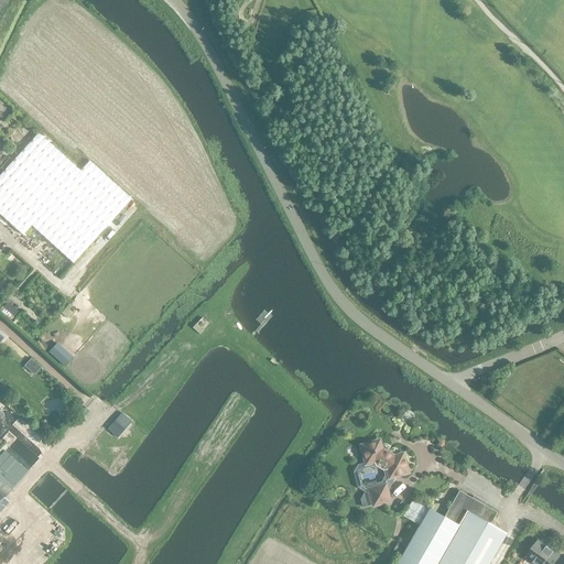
[(73,263),(131,199),(88,161),(79,171),(38,133),(0,174),(0,214),(22,235),(31,225),(73,263)]
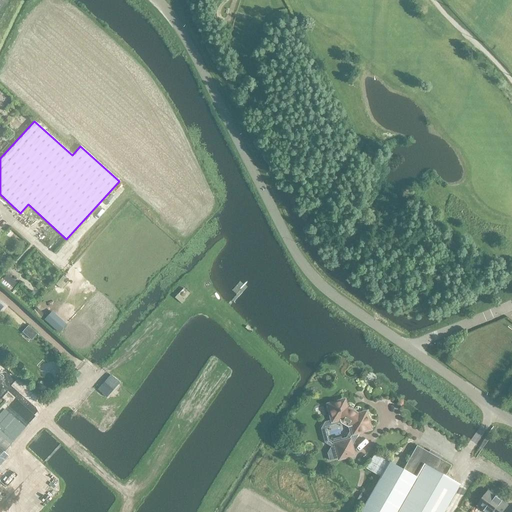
[(0,151),(9,143),(2,136),(0,138),(0,151)]
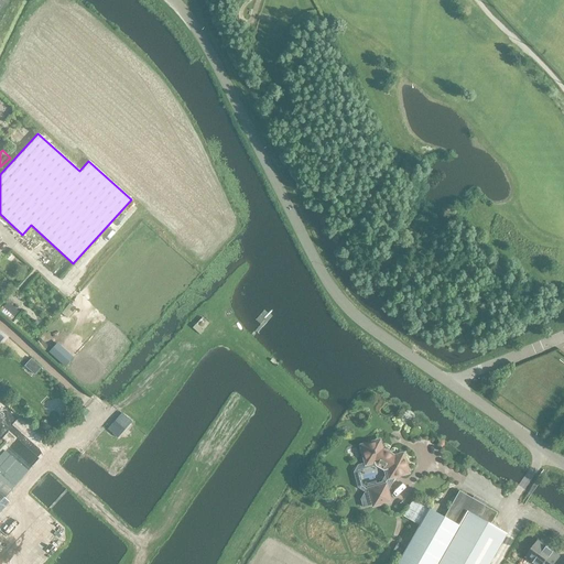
[(199,334),(203,331),(195,324),(192,327),(199,334)]
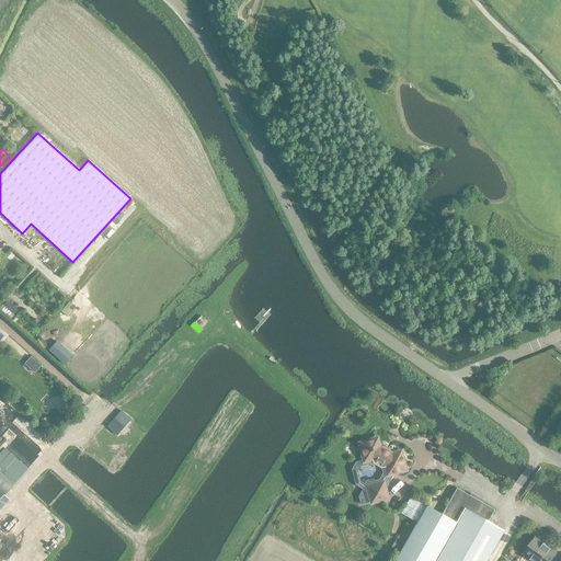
[(57,339),(48,347),(65,363),(72,354),(57,339)]
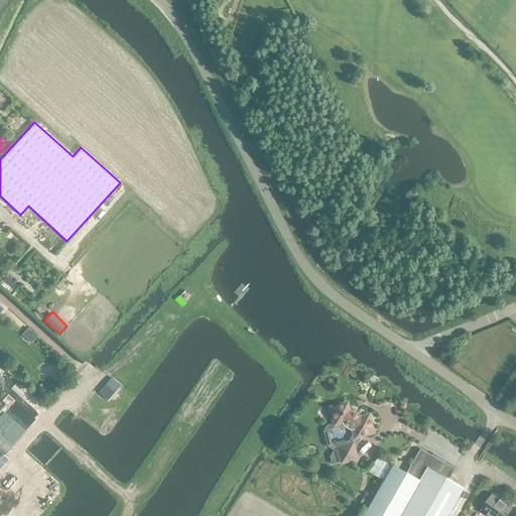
[(37,336),(28,328),(22,335),(31,343),(37,336)]
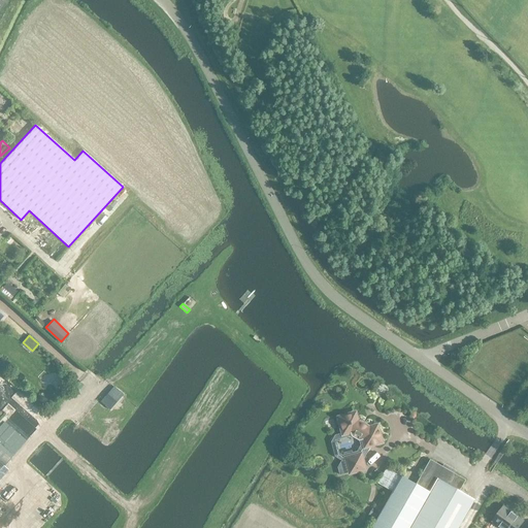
[(109,409),(123,394),(113,386),(100,401),(109,409)]
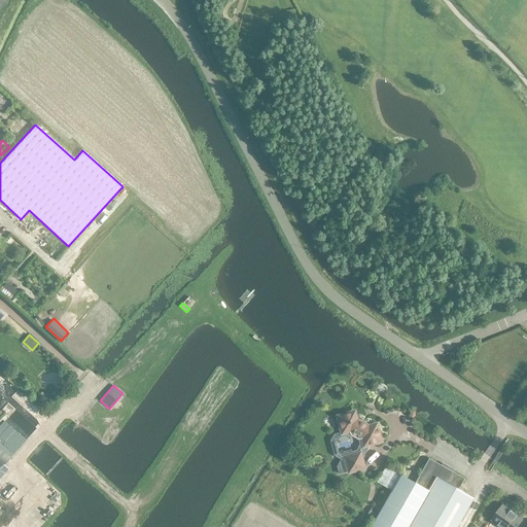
[(353,413),(338,417),(342,432),(349,430),(351,434),(358,438),(361,437),(363,445),(358,454),(345,457),(349,471),(362,467),(360,457),(362,457),(369,446),(367,445),(380,441),(376,425),(367,427),(355,420),(353,413)]
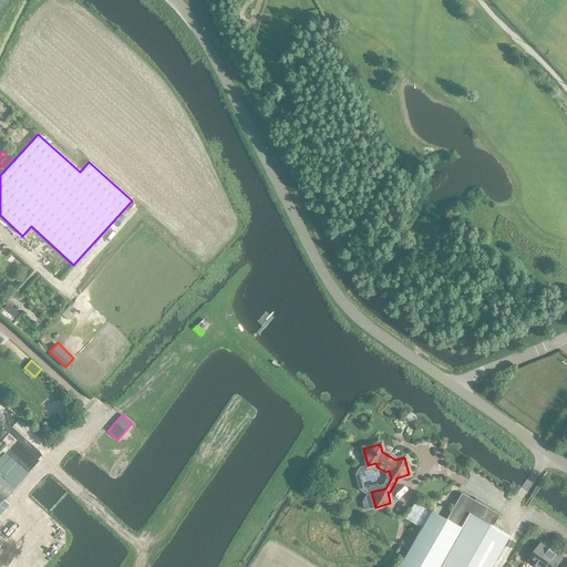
[(0,514),(9,505),(4,501),(28,473),(4,453),(0,456),(0,514)]
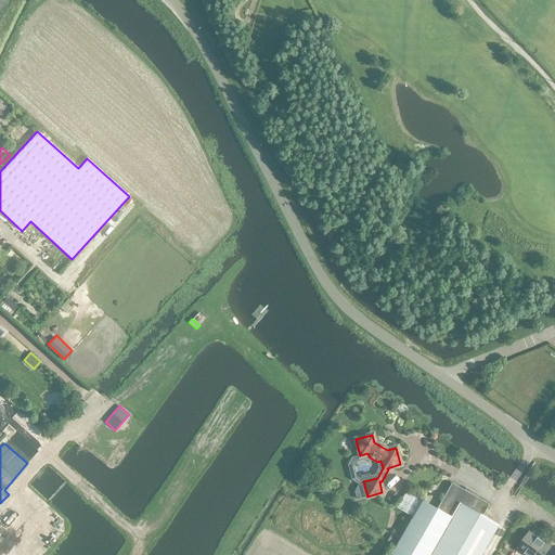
[(424,495),(440,503),(448,488),(433,480),(424,495)]
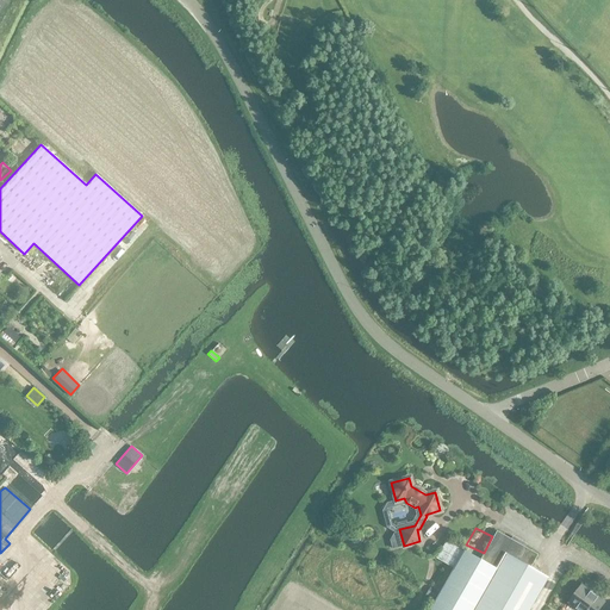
[(464,549),(428,609),(528,609),(547,577),(530,567),(537,554),(523,546),(524,543),(511,536),(510,539),(496,530),(492,536),(484,553),(479,559),(464,549)]
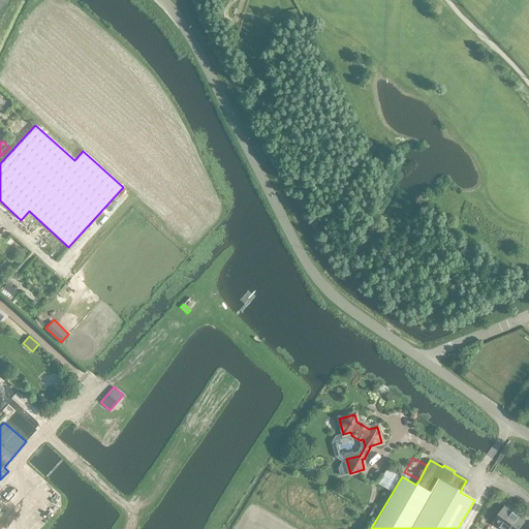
[(389,485),(387,488),(393,490),(400,476),(391,471),(384,483),(389,485)]
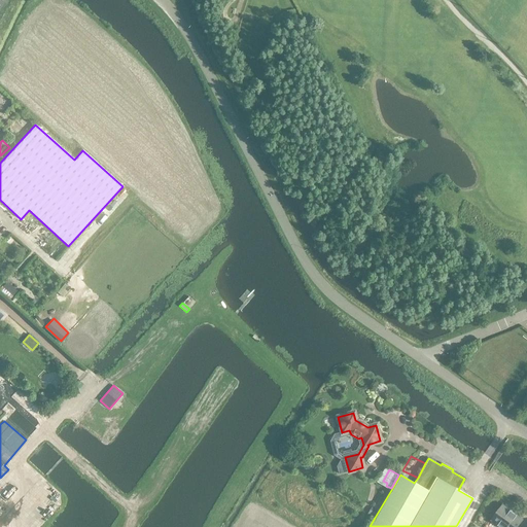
[(517,526),(523,520),(522,519),(502,504),(490,521),(498,526),(517,526)]
